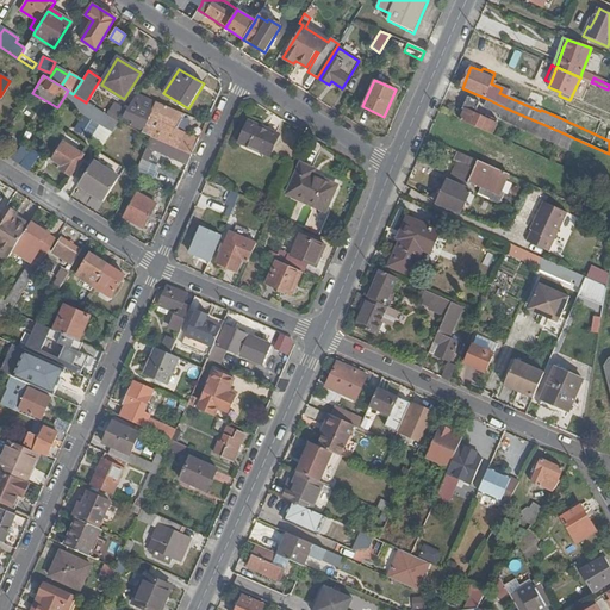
[(149,91),(142,86),(137,94),(147,98),(149,91)]
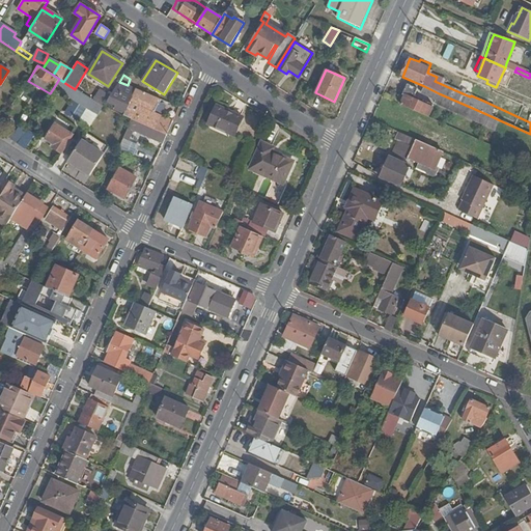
[(54,87),(99,115),(104,107),(94,101),(75,89),(63,82),(59,79),(54,87)]
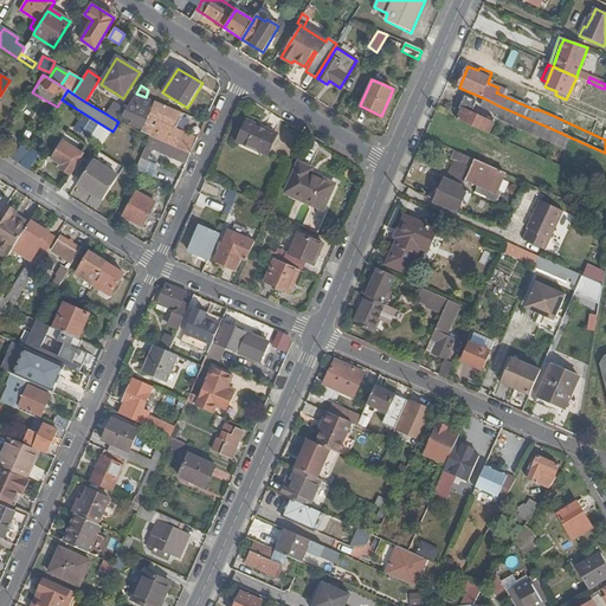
[(526,90),(520,103),(536,110),(537,109),(542,97),(526,90)]
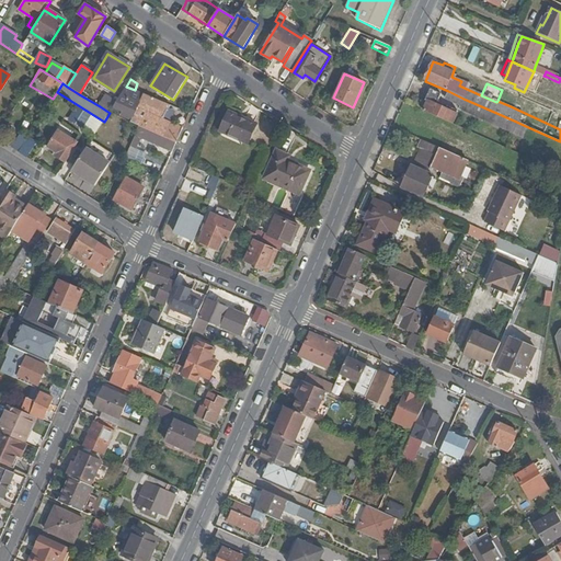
[(135,90),(126,87),(117,101),(113,107),(123,111),(122,115),(133,119),(132,123),(139,126),(176,142),(183,128),(153,116),(160,100),(135,90)]
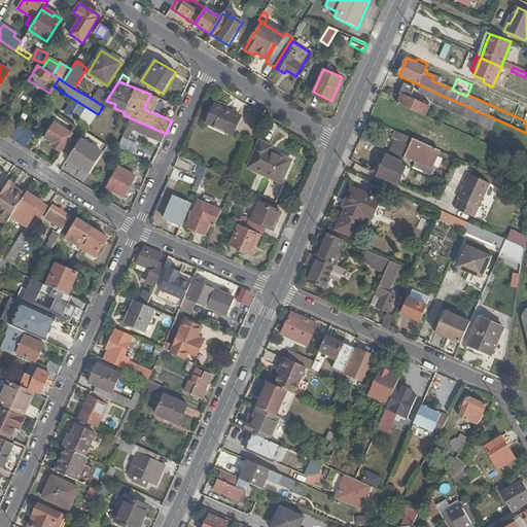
[(400,96),(397,104),(425,116),(429,106),(410,97),(414,89),(403,83),(402,85),(399,84),(396,90),(400,92),(399,95),(400,96)]
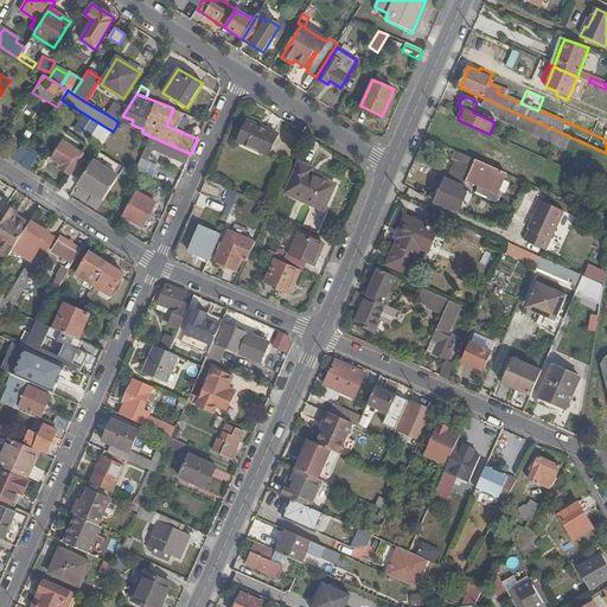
[(502,107),(485,98),(481,107),(498,114),(502,107)]
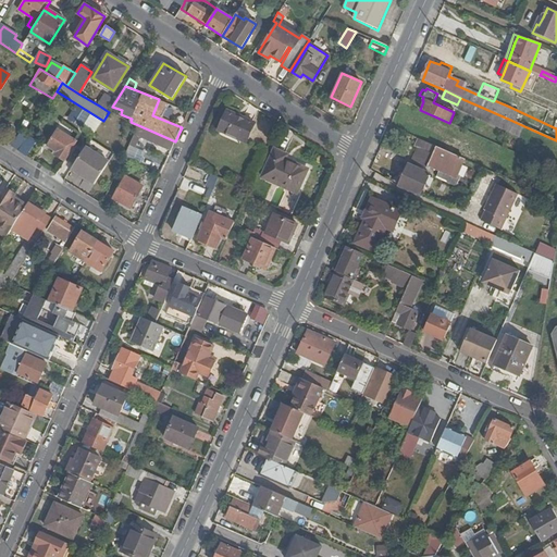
[(99,106),(109,112),(112,107),(116,100),(107,95),(99,106)]
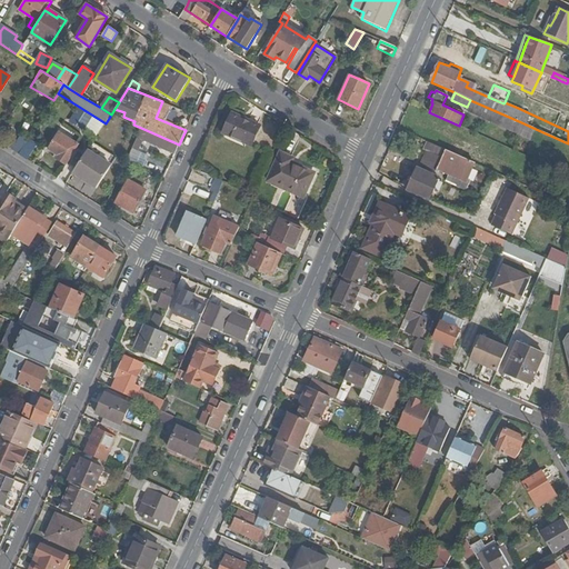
[(466,111),(517,133),(521,122),(503,115),(470,100),(467,107),(466,111)]
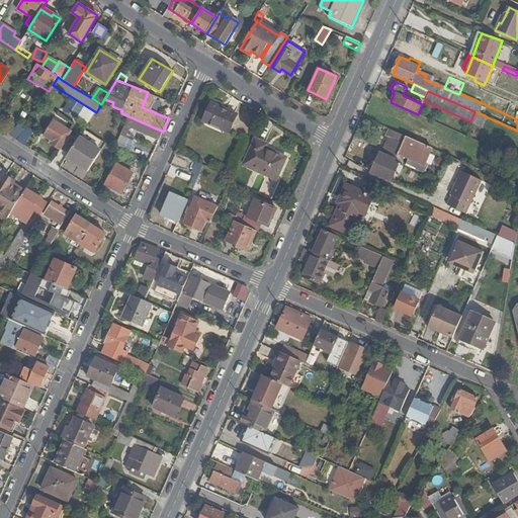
[(237,114),(210,104),(203,121),(229,133),(237,114)]
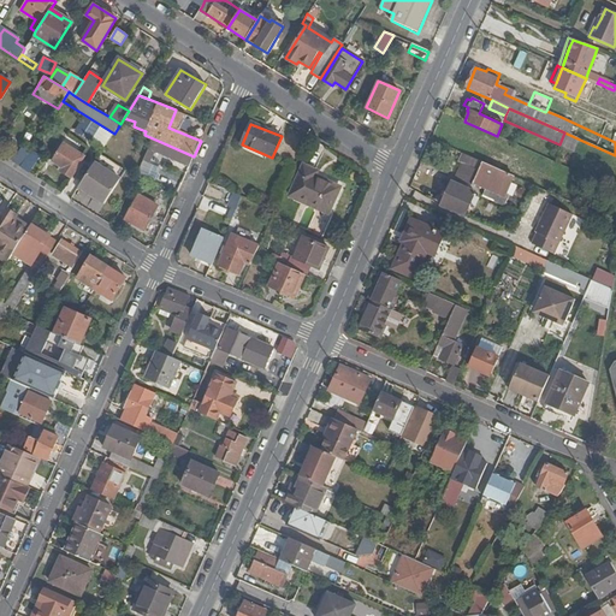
[(28,134),(39,140),(42,134),(33,126),(28,134)]
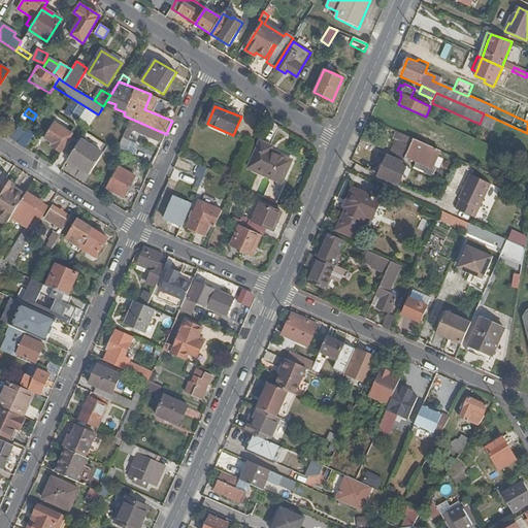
[(492,130),(497,120),(484,113),(480,124),(492,130)]
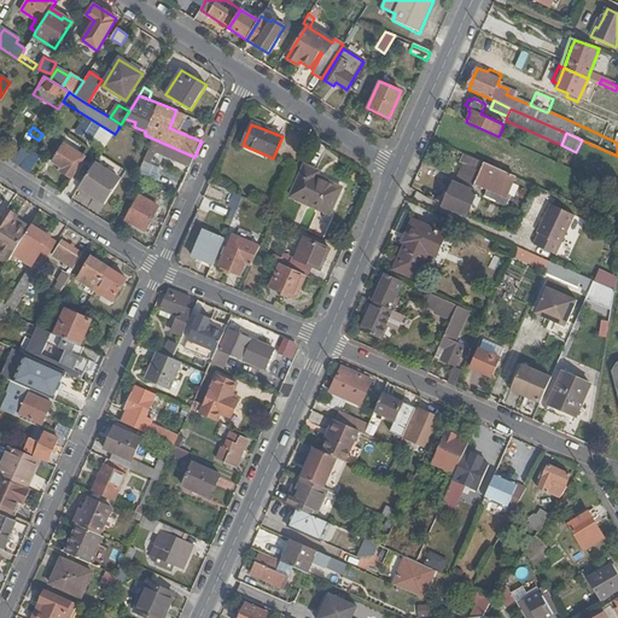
[(155,152),(190,168),(194,157),(153,139),(144,161),(150,164),(155,152)]
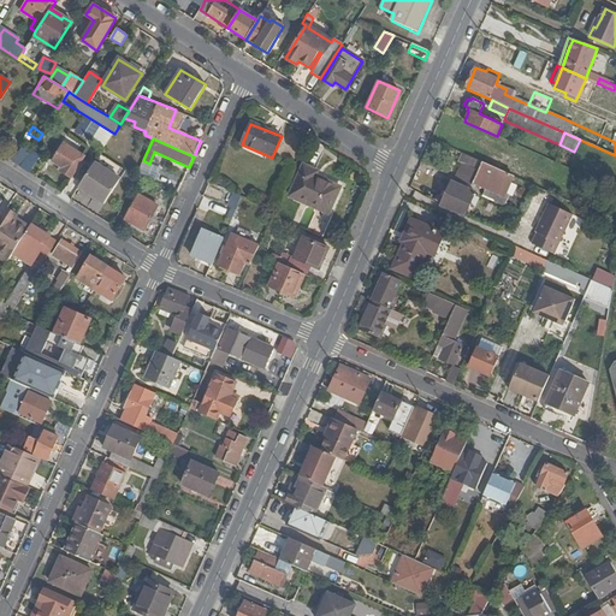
[(87,157),(65,143),(52,163),(61,167),(60,171),(72,178),(87,157)]
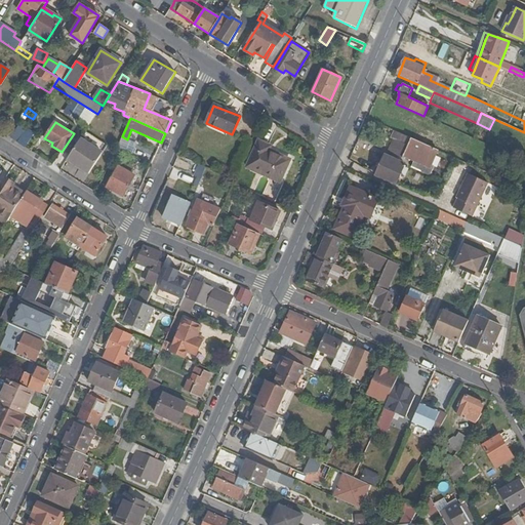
[(11,138),(17,143),(26,128),(19,124),(11,138)]
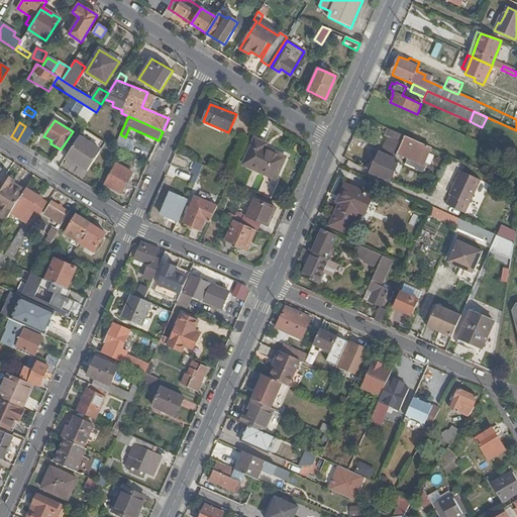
[(17,140),(25,145),(33,131),(26,126),(25,126),(17,140)]
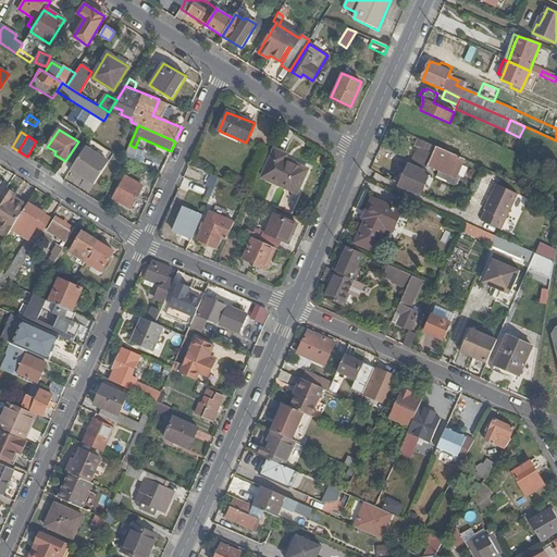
[(115,152),(93,138),(88,144),(72,169),(96,184),(112,159),(111,159),(115,152)]
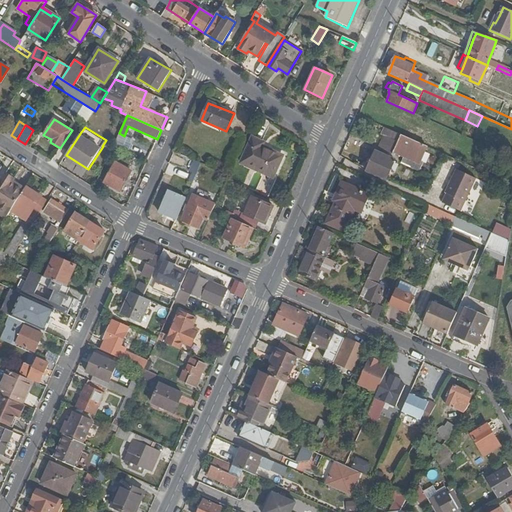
[(399,134),(386,128),(383,135),(385,136),(380,148),(405,159),(403,163),(421,171),(425,163),(423,162),(429,147),(399,134)]
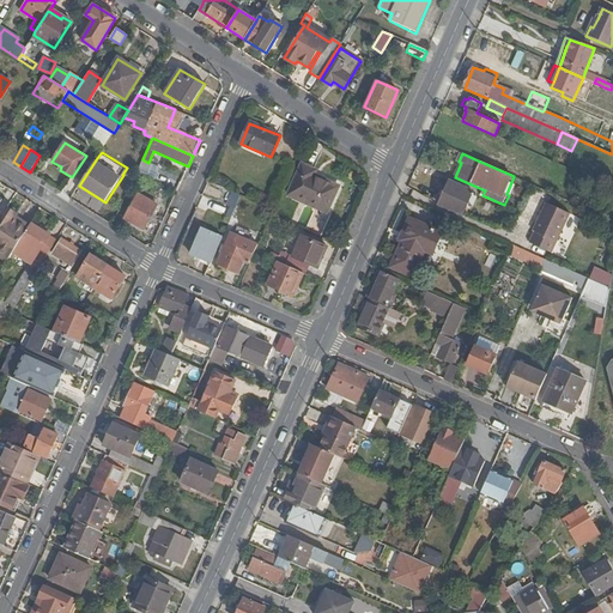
[(149,163),(143,159),(137,170),(138,170),(140,173),(145,175),(153,180),(159,168),(149,163)]
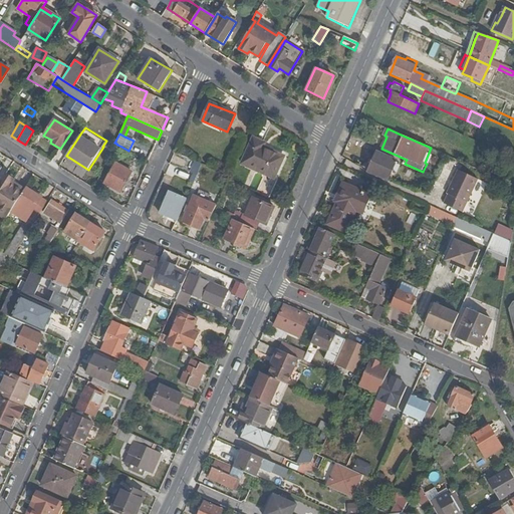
[(263,141),(253,138),(242,164),(274,178),(283,156),(260,146),(263,141)]
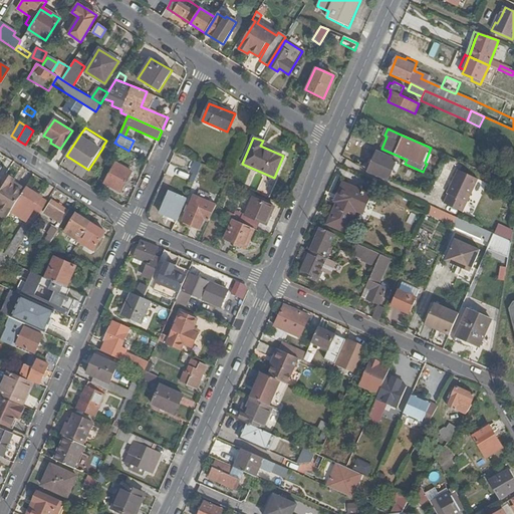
[(115,143),(110,155),(116,158),(121,147),(117,145),(115,143)]
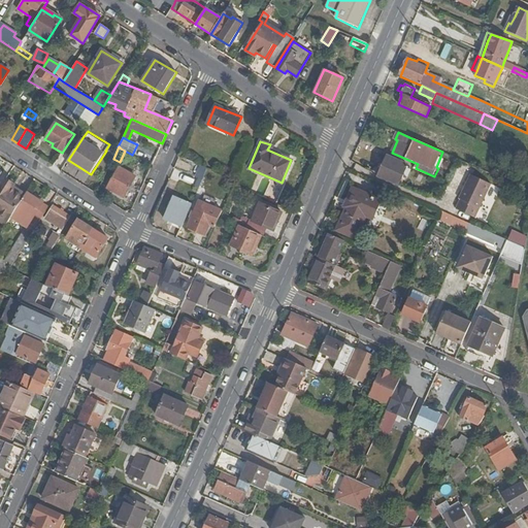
[(407,165),(387,156),(377,176),(398,186),(407,165)]
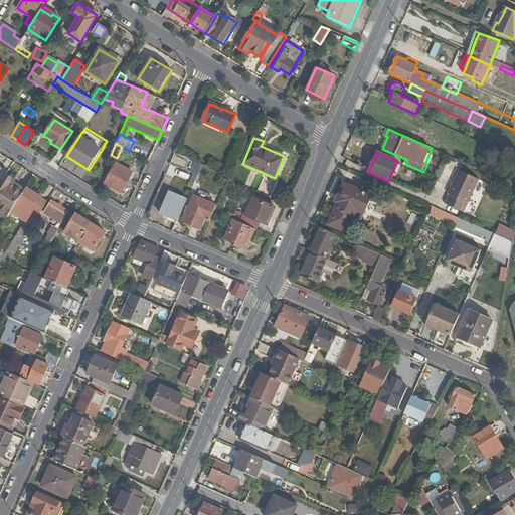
[(195,167),(197,162),(177,154),(175,159),(195,167)]
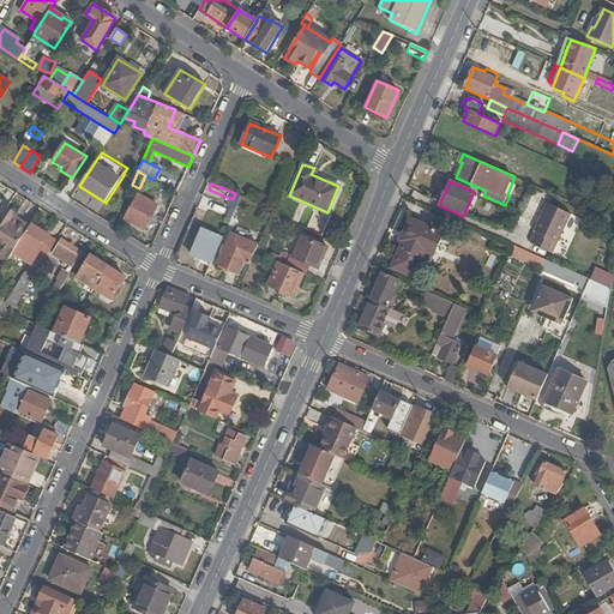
[(157,205),(137,194),(125,218),(144,229),(157,205)]
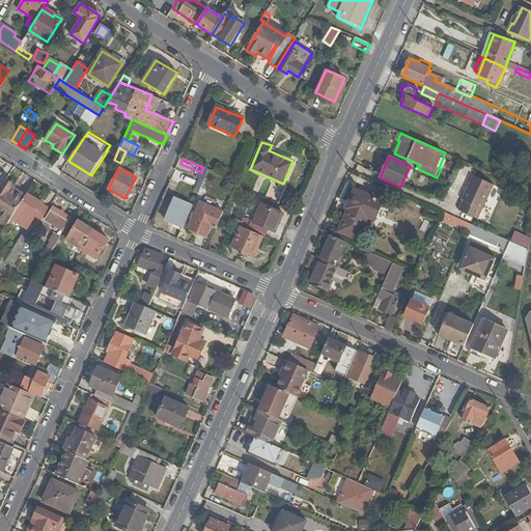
[(477,218),(493,184),(473,175),(469,184),(470,185),(469,189),(467,188),(462,200),(463,200),(459,210),(477,218)]
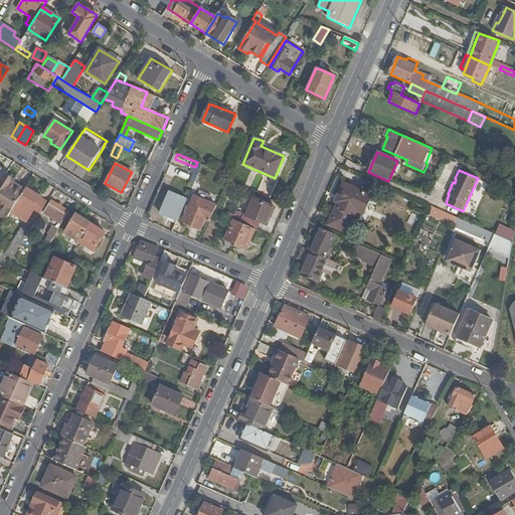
[(4,177),(0,182),(0,218),(0,219),(1,216),(6,219),(16,202),(23,192),(11,185),(12,182),(4,177)]
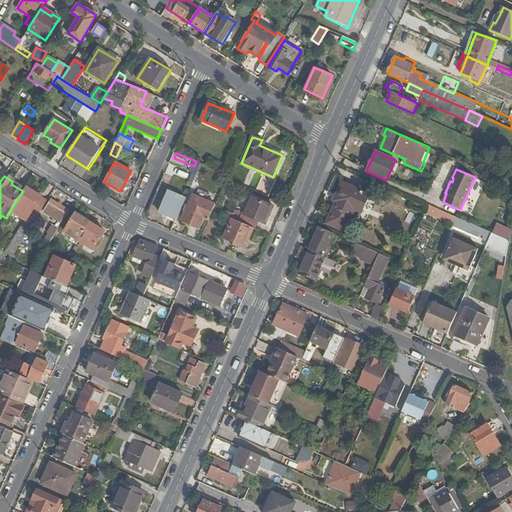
[(341,183),(337,192),(365,205),(369,195),(341,183)]
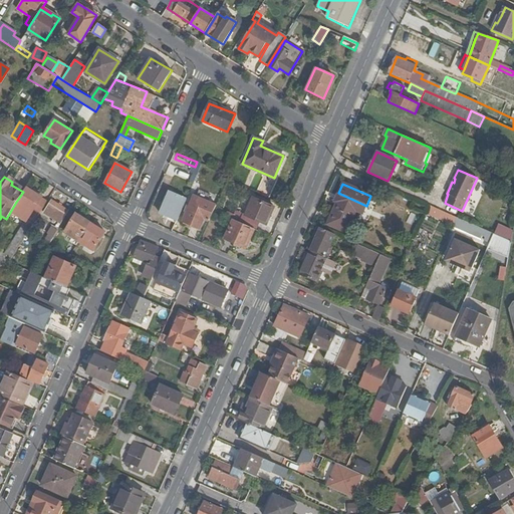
[(41,198),(25,188),(23,192),(16,202),(32,212),(33,210),(41,198)]
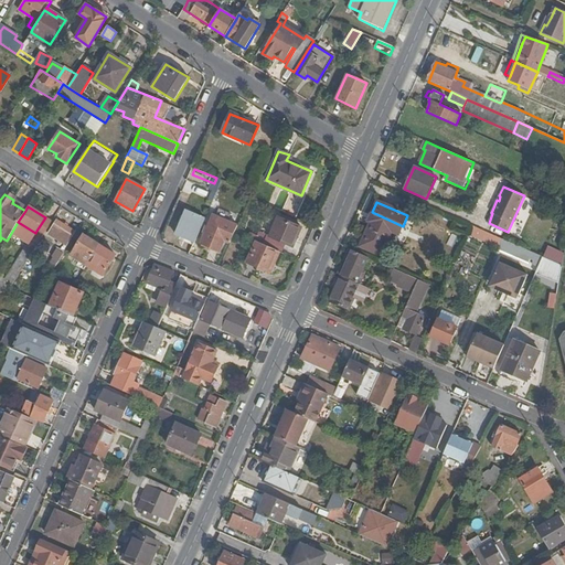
[(176,234),(194,243),(205,219),(187,211),(176,234)]
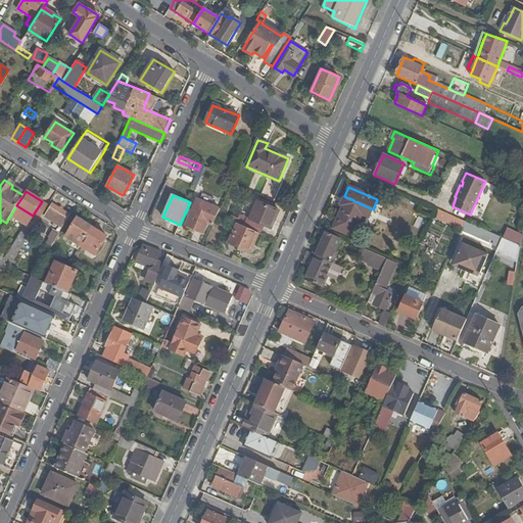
[(373,209),(344,196),(341,204),(343,206),(334,228),(351,237),(362,215),(369,218),(373,209)]
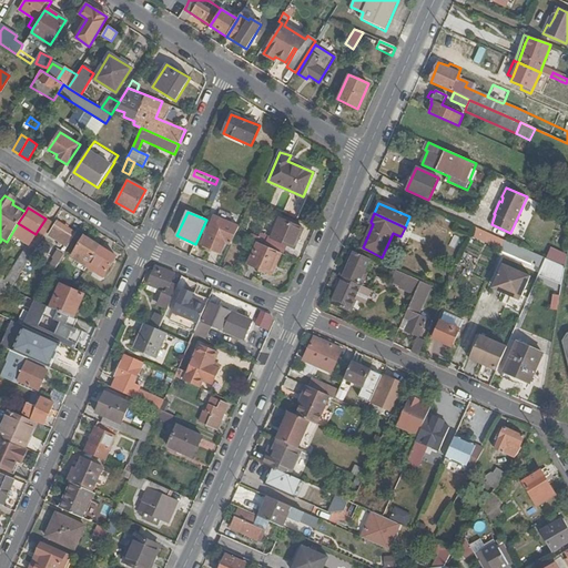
[(225,243),(231,245),(236,233),(239,227),(214,216),(202,245),(221,253),(225,243)]
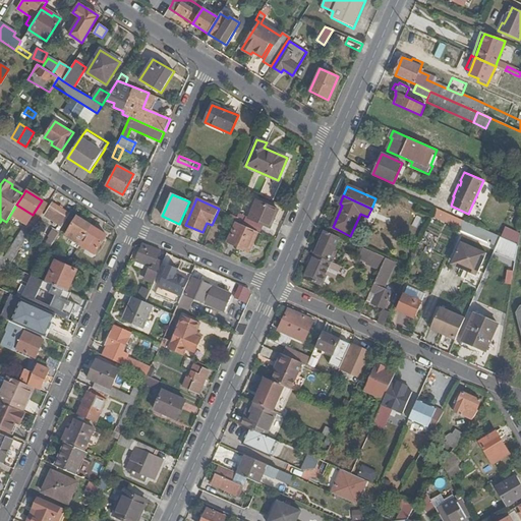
[(42,200),(34,213),(40,217),(48,205),(42,200)]
